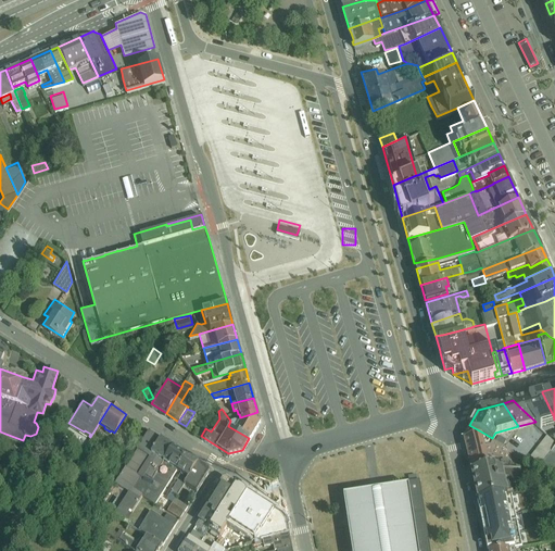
[(228,426),(249,438),(260,420),(257,412),(240,417),(230,421),(228,426)]
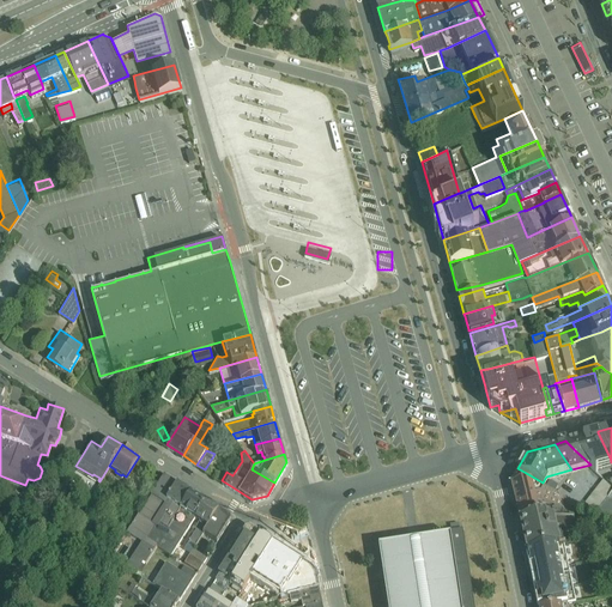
[(600,465),(594,468),(603,475),(607,480),(611,485),(611,462),(610,457),(600,465)]
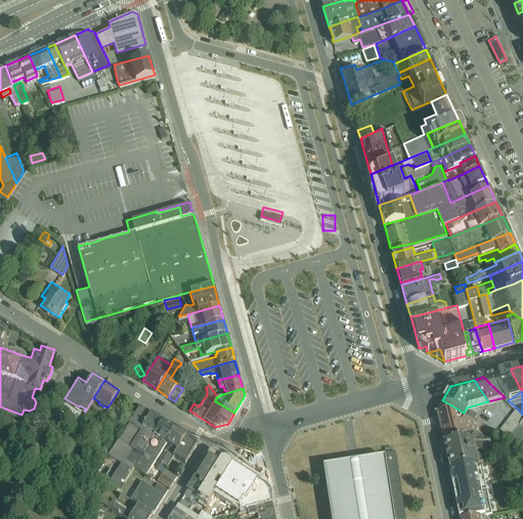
[(442,400),(436,412),(441,437),(460,433),(454,408),(442,400)]
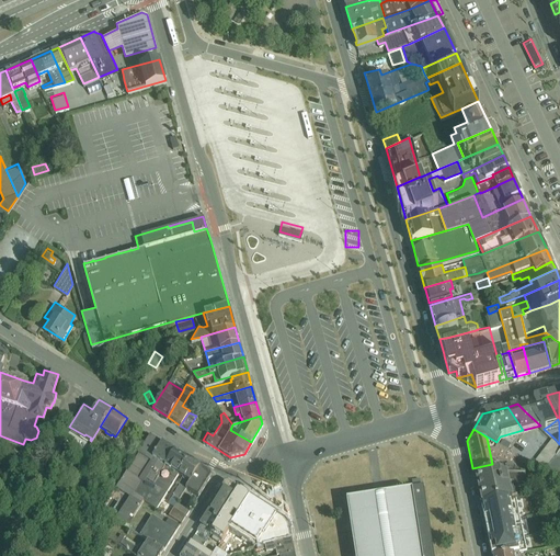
[(178,472),(187,456),(179,451),(149,431),(115,485),(129,494),(113,519),(128,520),(143,497),(156,507),(159,500),(178,472)]
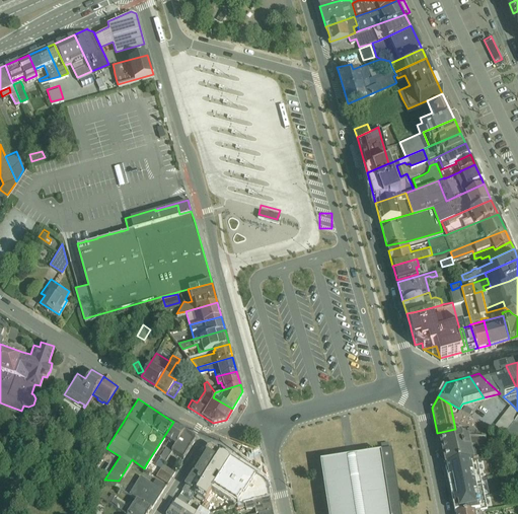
[(510,402),(490,430),(500,436),(509,425),(512,421),(517,413),(517,411),(514,407),(510,402)]
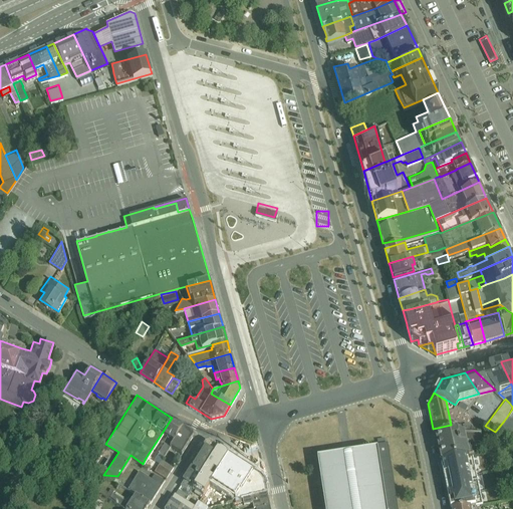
[(460,400),(456,406),(464,410),(467,404),(460,400)]
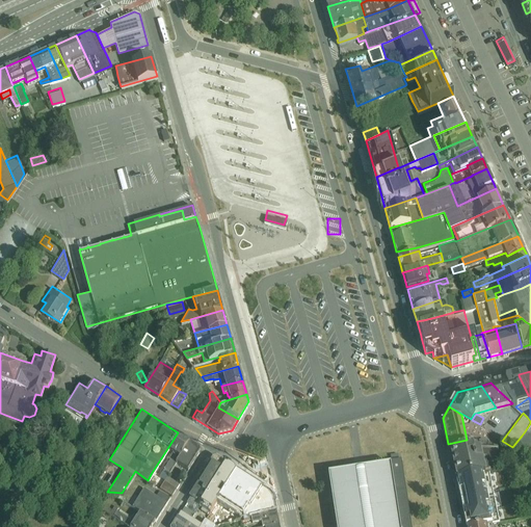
[(530,423),(525,431),(522,436),(530,444),(530,423)]
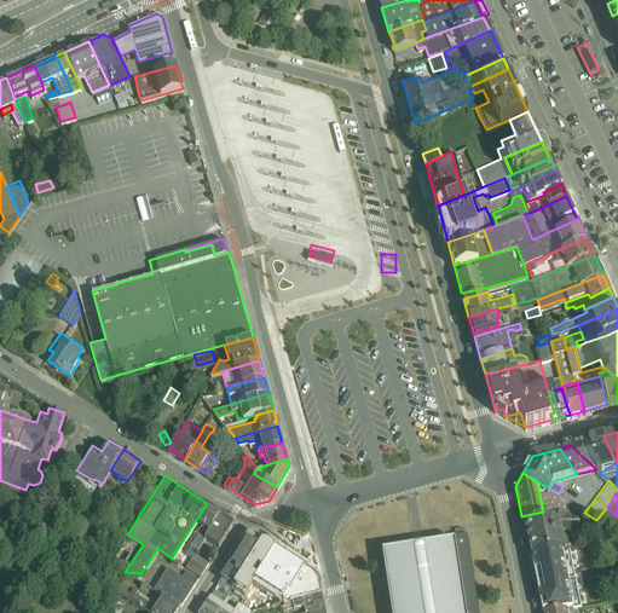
[(65,493),(55,495),(56,505),(64,504),(63,503),(67,502),(65,493)]
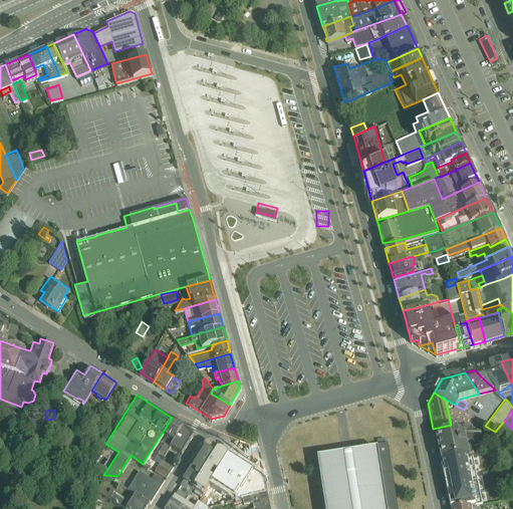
[(172,418),(163,432),(167,435),(163,441),(164,442),(158,451),(163,455),(170,445),(183,425),(172,418)]
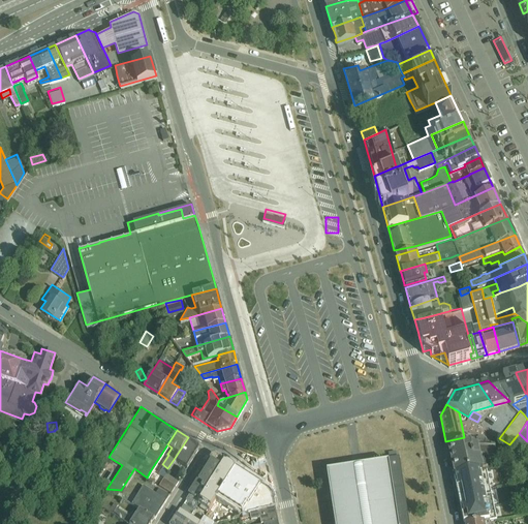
[(464,437),(445,441),(454,472),(475,467),(480,465),(474,435),(464,437)]
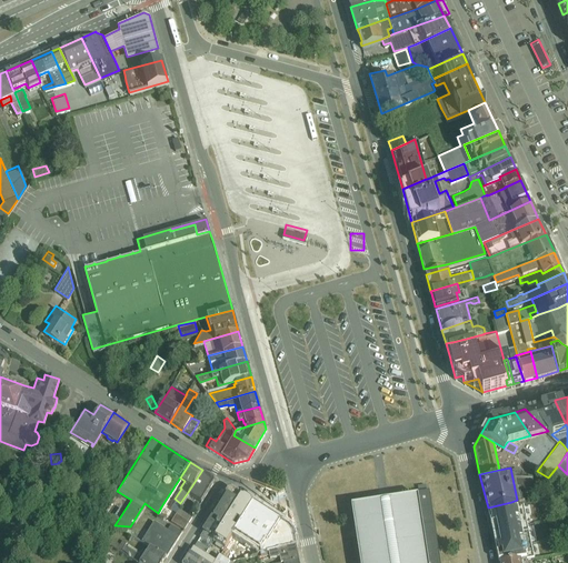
[(202,470),(188,492),(200,500),(207,490),(212,481),(213,480),(212,479),(211,479),(209,478),(210,475),(202,470)]
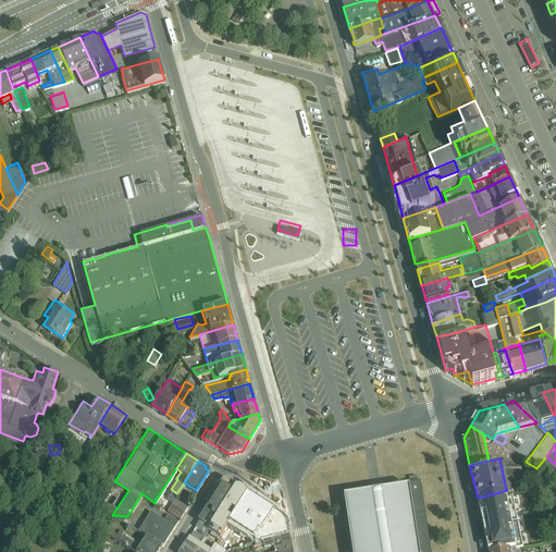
[(432,551),(420,475),(369,482),(343,487),(353,551),(432,551)]
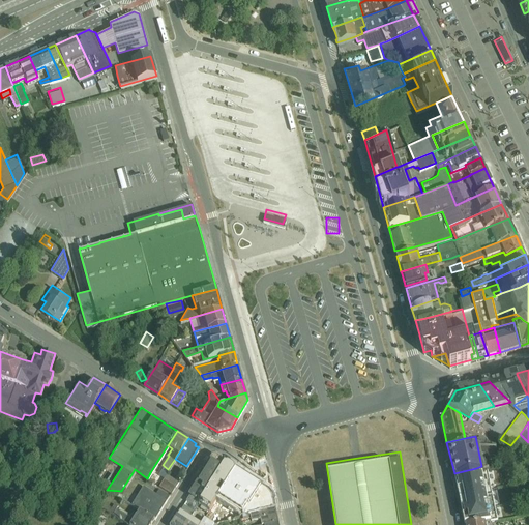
[(199,499),(224,461),(215,456),(214,456),(213,456),(212,456),(212,457),(206,465),(189,493),(185,499),(192,502),(196,497),(199,499)]
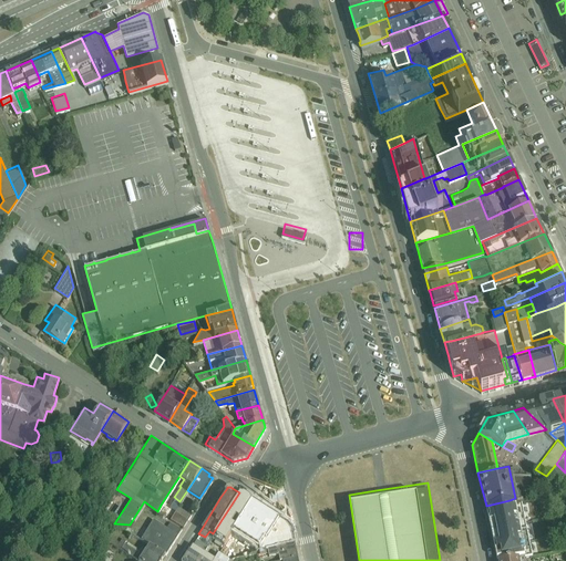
[(239,492),(213,533),(212,536),(216,539),(214,541),(220,544),(222,542),(223,543),(226,539),(235,525),(230,522),(235,516),(239,518),(250,499),(239,492)]
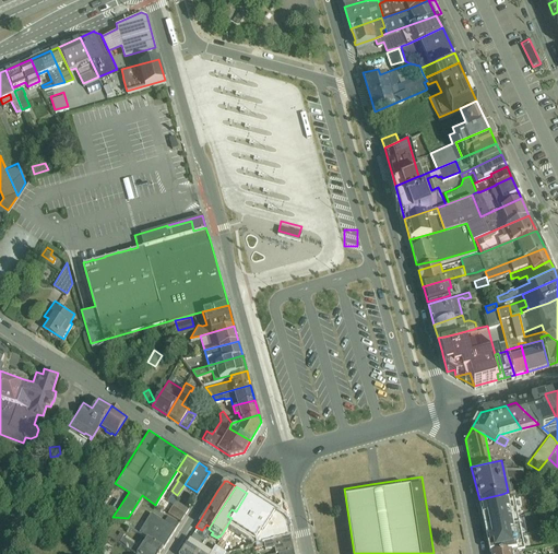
[(247,493),(236,511),(232,518),(223,532),(230,537),(225,545),(232,550),(245,546),(269,507),(247,493)]
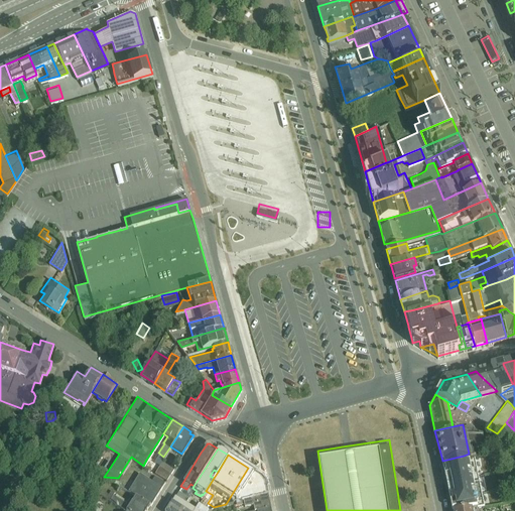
[(464,456),(442,461),(449,504),(452,504),(468,500),(473,500),(464,456)]
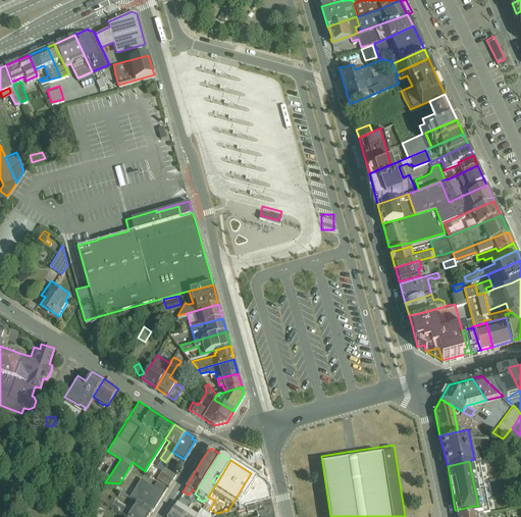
[(148,465),(145,471),(153,476),(156,470),(148,465)]
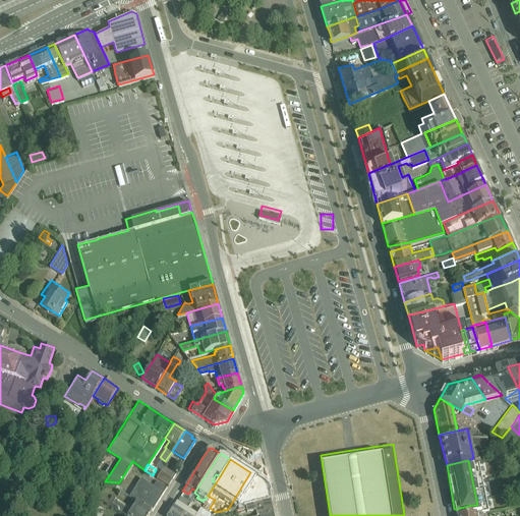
[(161,468),(172,475),(175,471),(164,464),(161,468)]
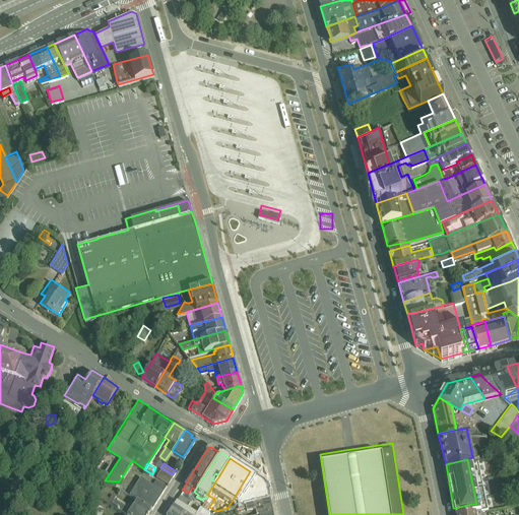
[(172,474),(160,467),(155,474),(168,483),(172,474)]
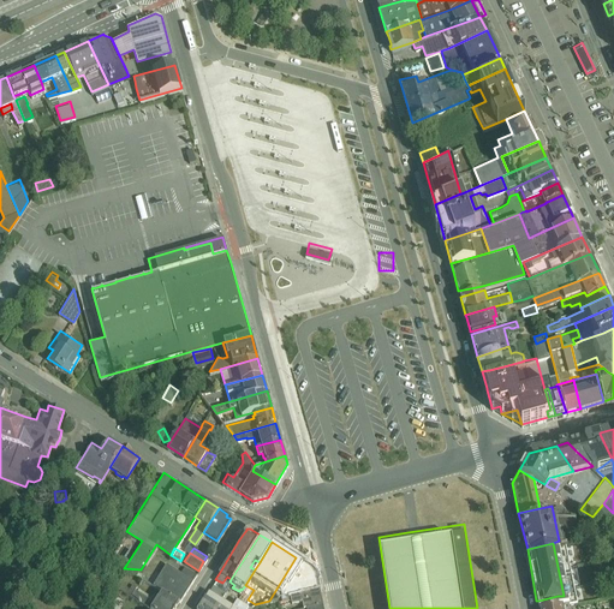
[(296,557),(269,601),(278,598),(319,587),(316,573),(311,567),(296,557)]
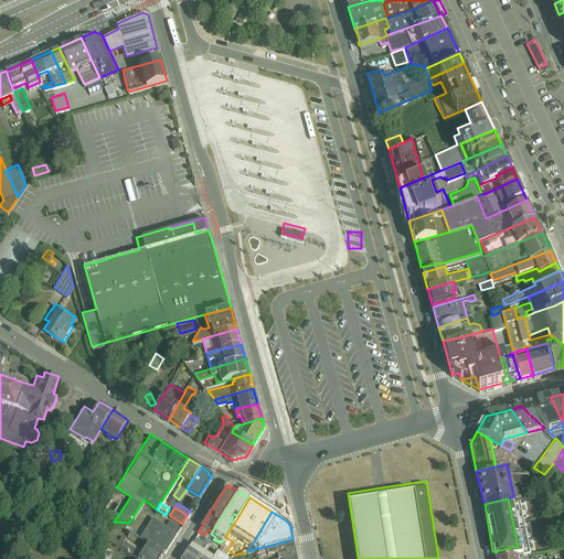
[(149,540),(165,550),(181,525),(169,517),(165,523),(152,515),(140,535),(149,540)]
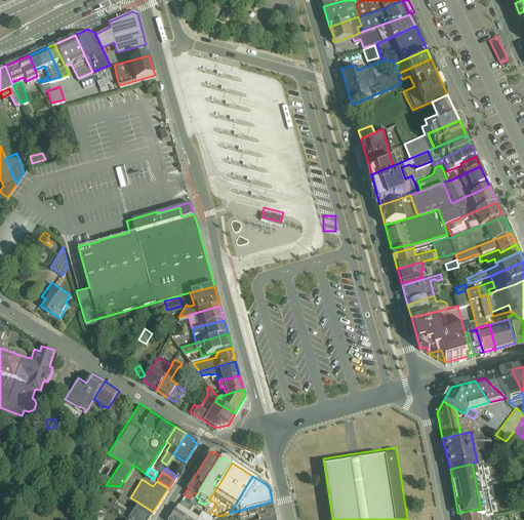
[(188,501),(192,504),(196,496),(197,494),(194,492),(190,497),(188,501)]
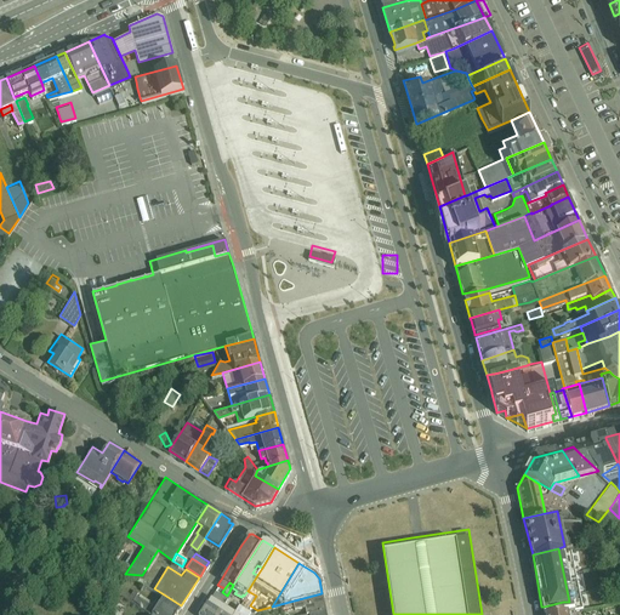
[(175,614),(181,605),(164,594),(160,599),(155,597),(153,601),(140,592),(138,594),(136,593),(137,591),(134,587),(131,591),(118,584),(115,591),(152,613),(155,614),(175,614)]
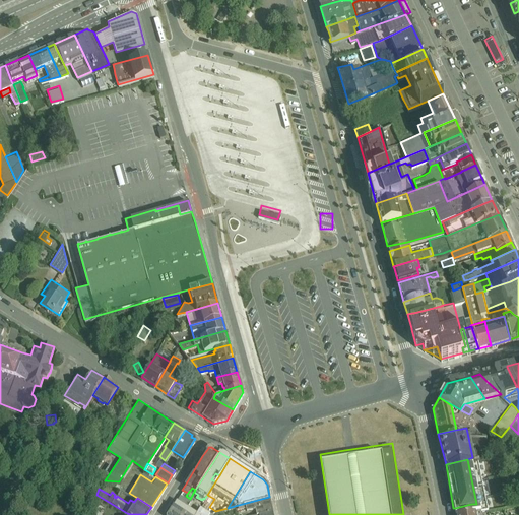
[(176,498),(186,504),(190,499),(186,496),(180,492),(176,498)]
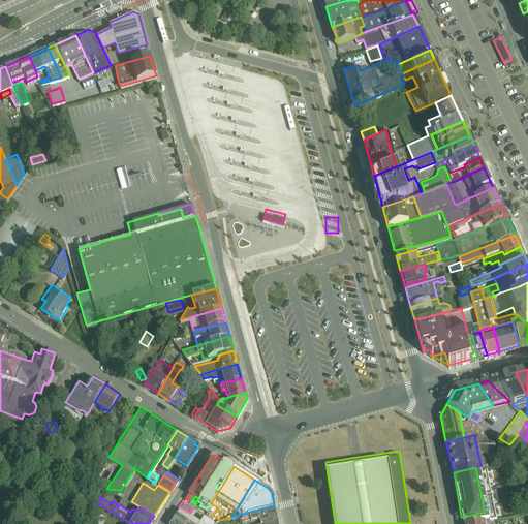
[(260,523),(277,520),(276,514),(274,505),(239,515),(240,523),(259,518),(260,523)]
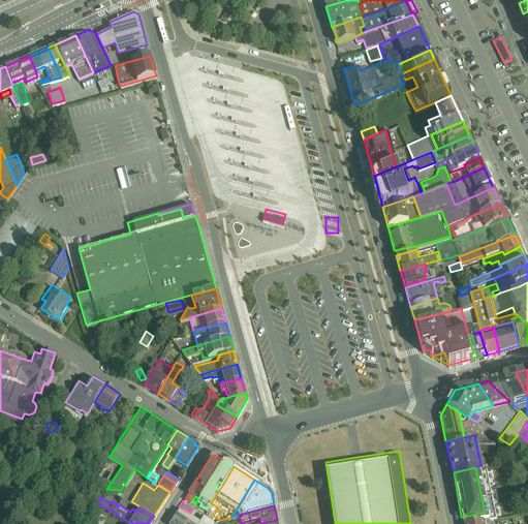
[(176,512),(194,523),(197,523),(200,520),(189,513),(179,506),(176,512)]
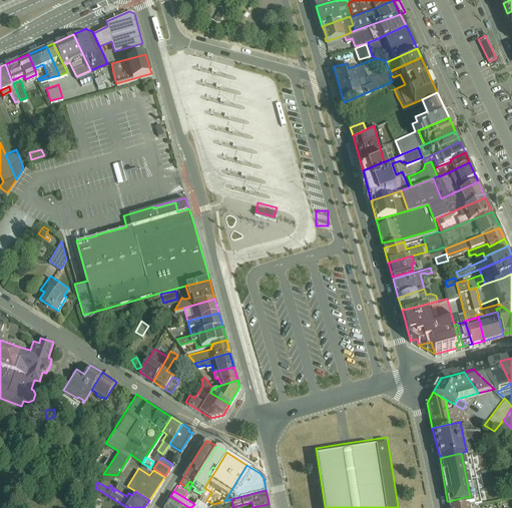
[(188,507),(170,496),(163,507),(164,507),(188,507)]
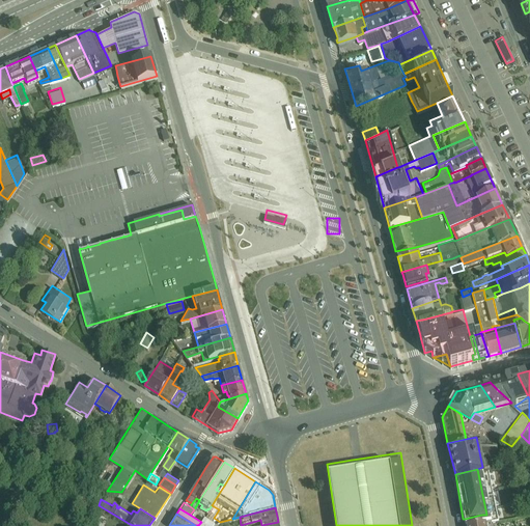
[(483,525),(481,515),(465,519),(466,525),(483,525)]
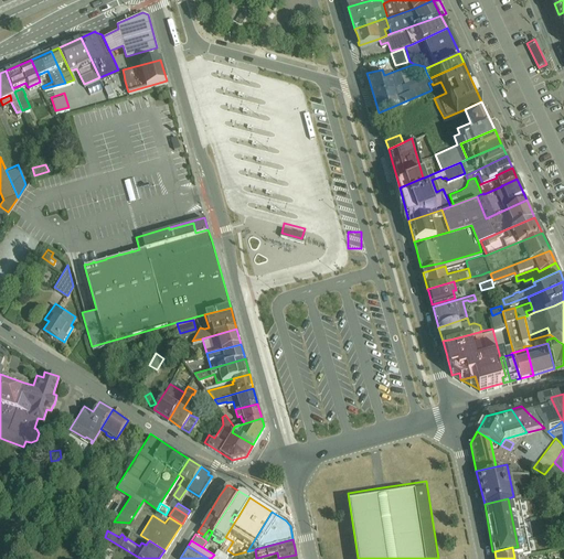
[(211,558),(225,558),(227,556),(217,549),(214,555),(211,558)]
